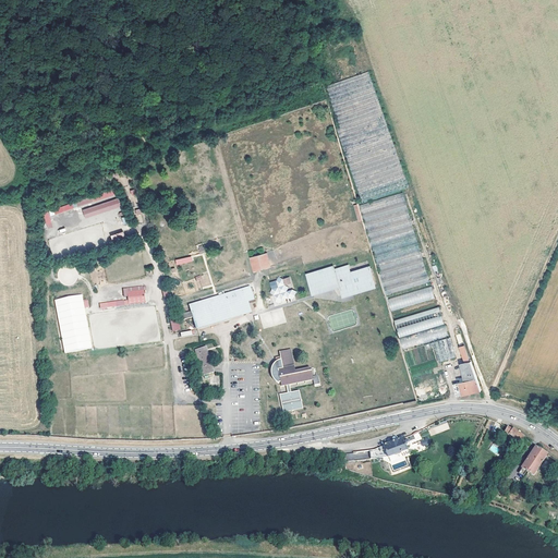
[(411,184),(371,69),(328,84),(342,125),(338,128),(365,201),(411,184)]
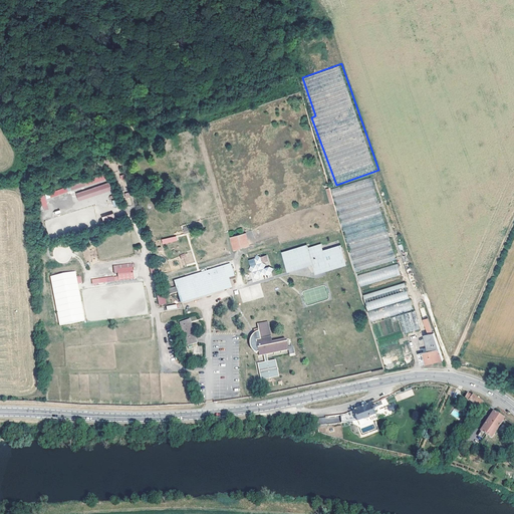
[(48,209),(45,199),(105,182),(104,176),(38,194),(43,211),(48,209)]
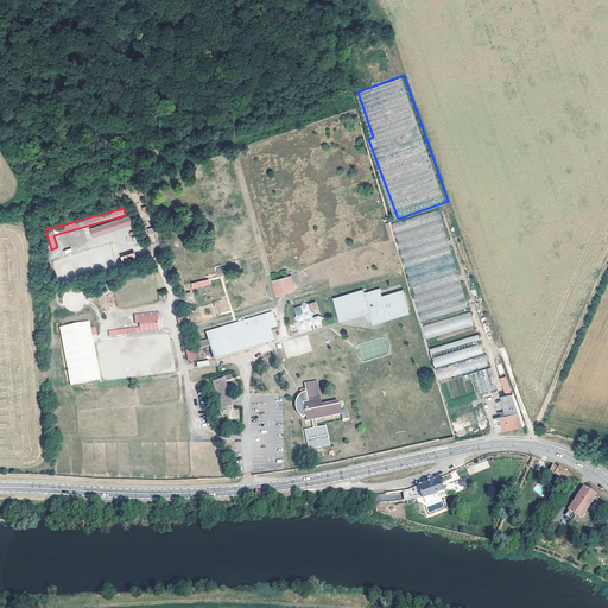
[(470,306),(441,208),(393,222),(423,321),(470,306)]
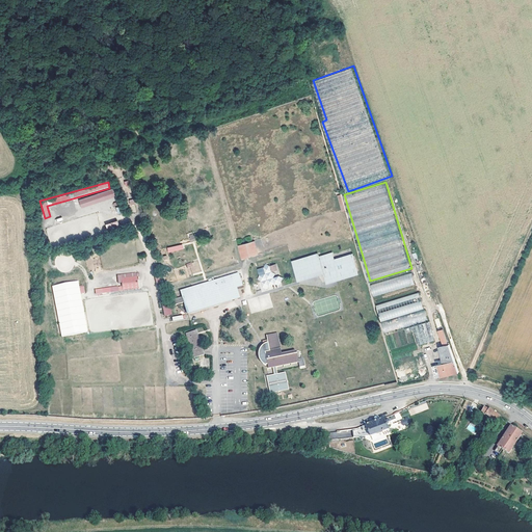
[(81,208),(115,197),(112,189),(78,200),(81,208)]
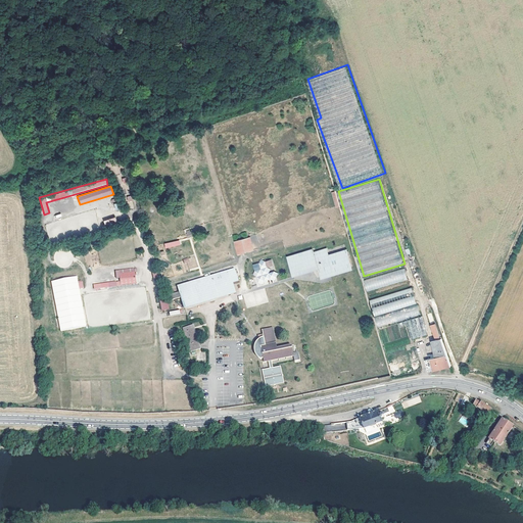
[(115,218),(103,221),(105,227),(117,224),(115,218)]
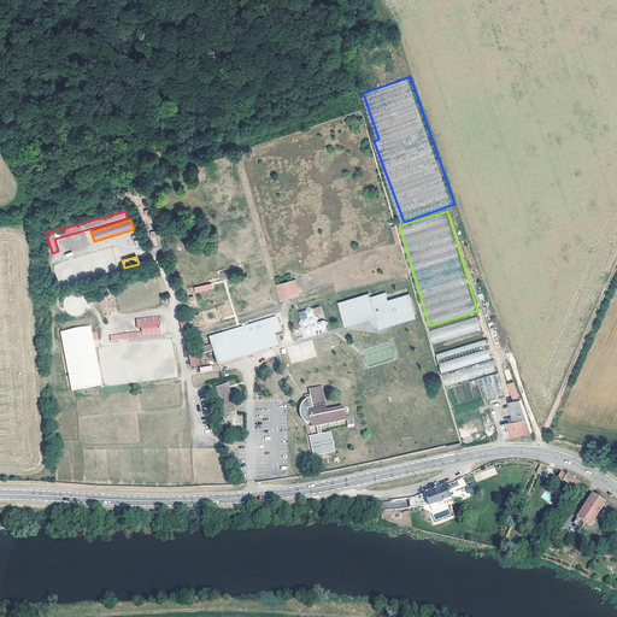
[(280,298),(294,293),(291,278),(275,283),(280,298)]
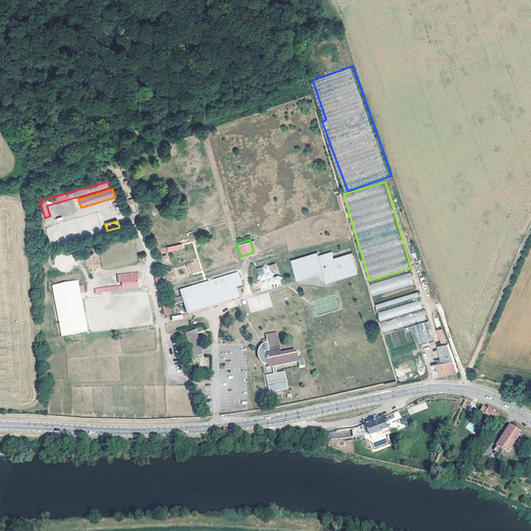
[(168,253),(184,248),(182,244),(166,248),(168,253)]
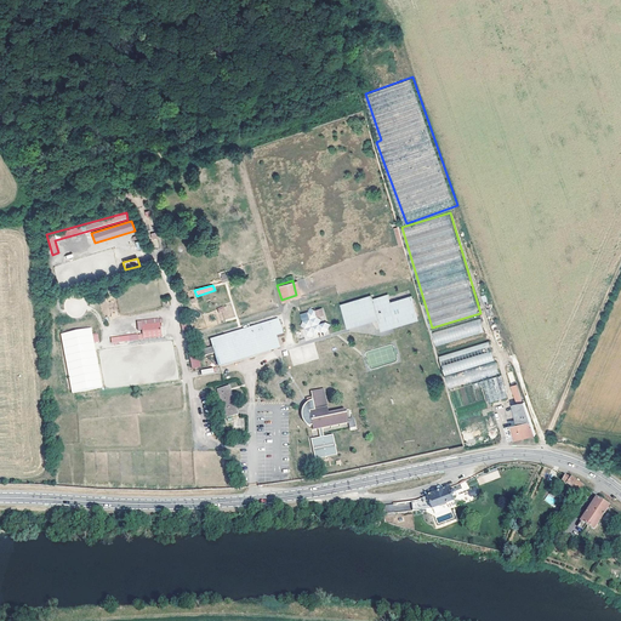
[(379,319),(416,308),(412,296),(391,302),(388,295),(372,300),(371,296),(341,305),(345,317),(375,308),(379,319)]
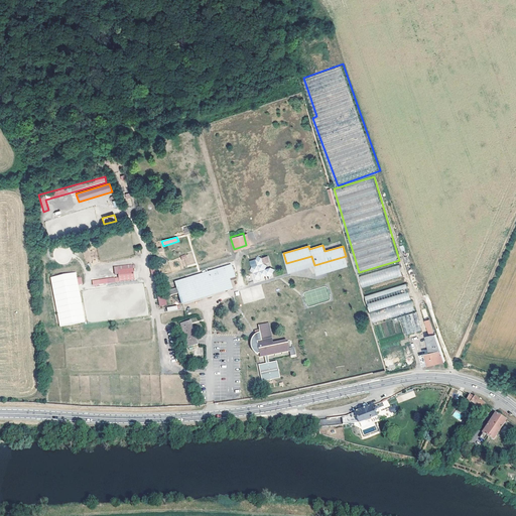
[(311,256),(286,263),(289,273),(314,265),(311,256)]
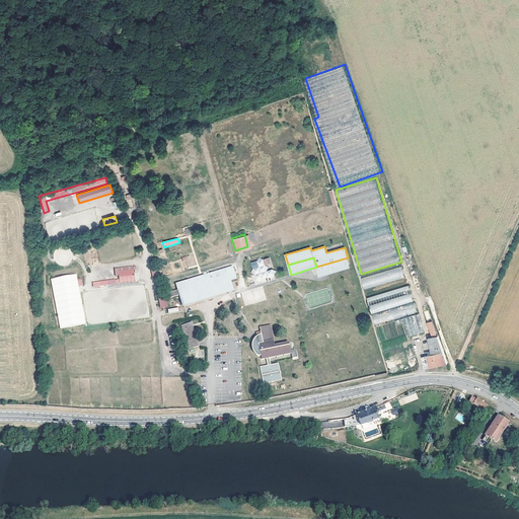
[(348,257),(316,267),(318,277),(351,268),(348,257)]
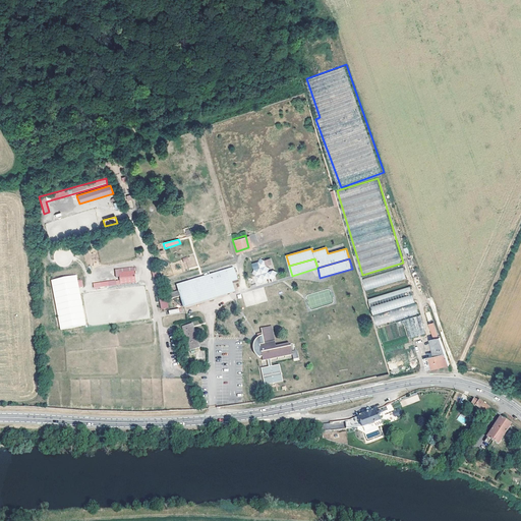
[(258,268),(253,269),(256,280),(274,276),(273,270),(267,271),(264,259),(257,262),(258,268)]
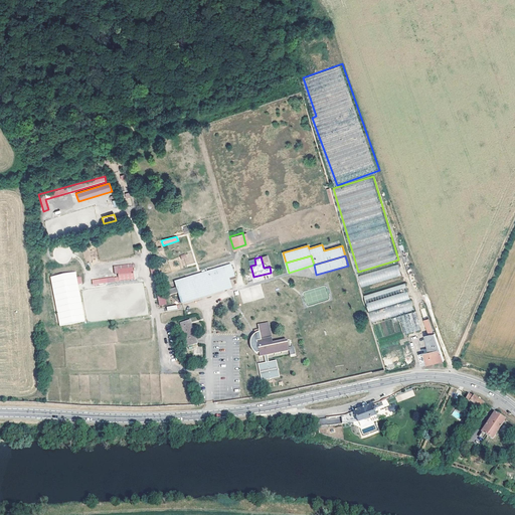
[(398,265),(358,276),(361,287),(401,276),(398,265)]
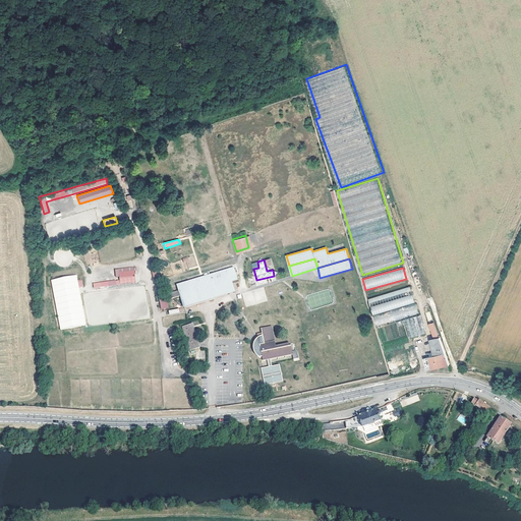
[(182,295),(231,280),(236,279),(234,273),(236,272),(235,269),(178,285),(180,290),(170,293),(172,297),(182,295)]
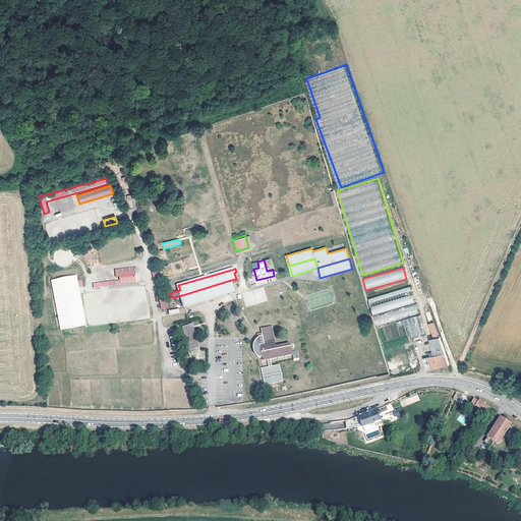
[(132,271),(118,273),(120,284),(135,282),(133,271),(132,271)]
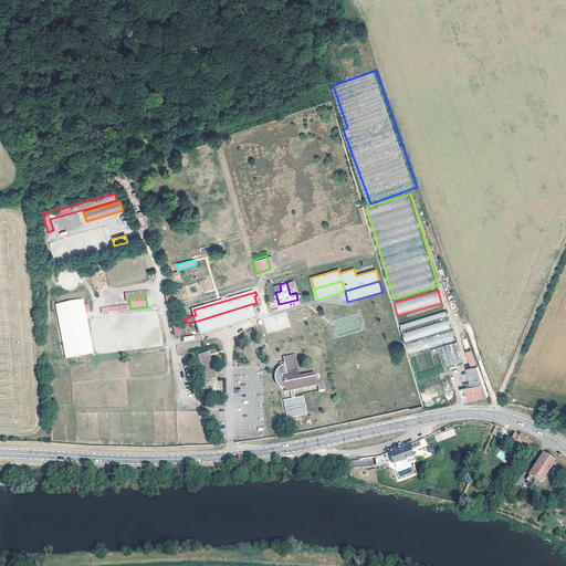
[(83,297),(55,303),(65,358),(93,353),(83,297)]
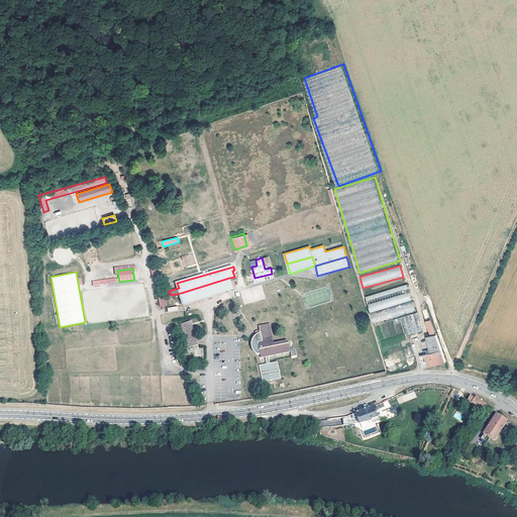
[(229,278),(181,293),(184,304),(233,290),(229,278)]
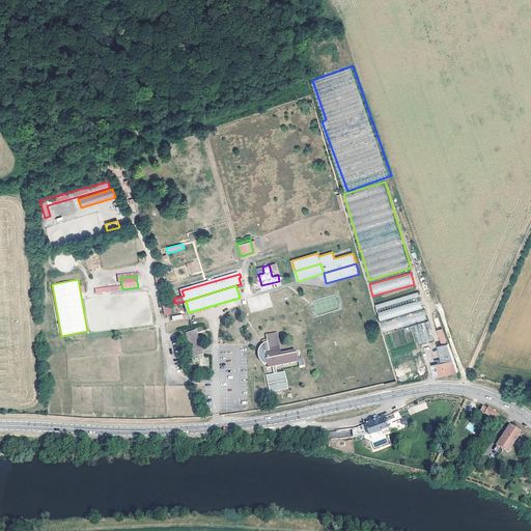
[(424,308),(419,291),(378,305),(383,322),(424,308)]
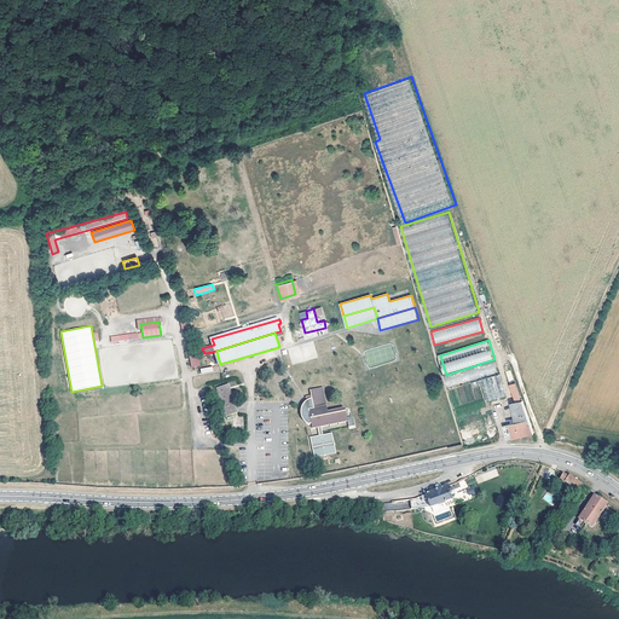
[(497,434),(489,406),(498,403),(497,399),(505,395),(499,374),(449,389),(464,444),(466,445),(498,435),(497,434)]
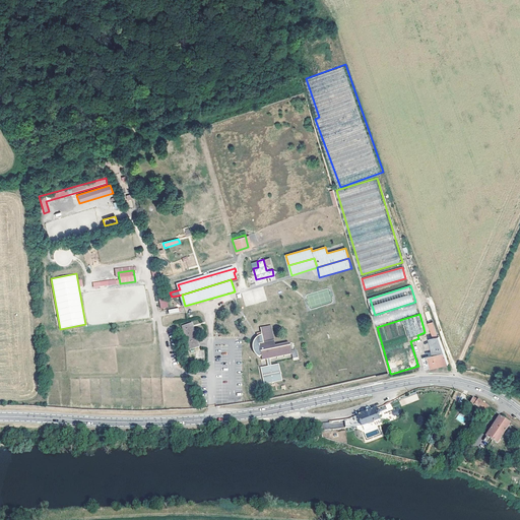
[(433,338),(439,336),(433,321),(428,323),(433,338)]
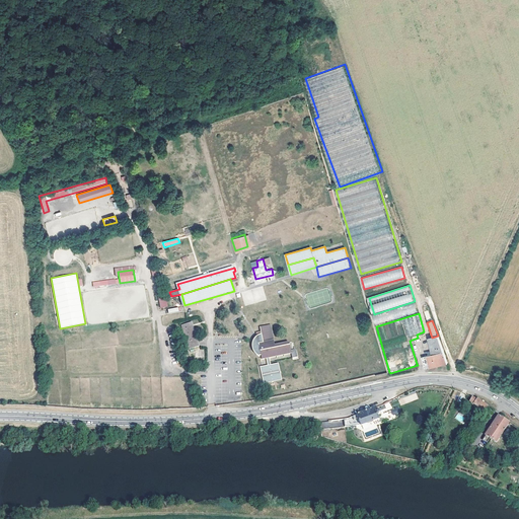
[(196,345),(198,344),(193,326),(190,327),(189,324),(182,326),(189,349),(196,348),(196,345)]
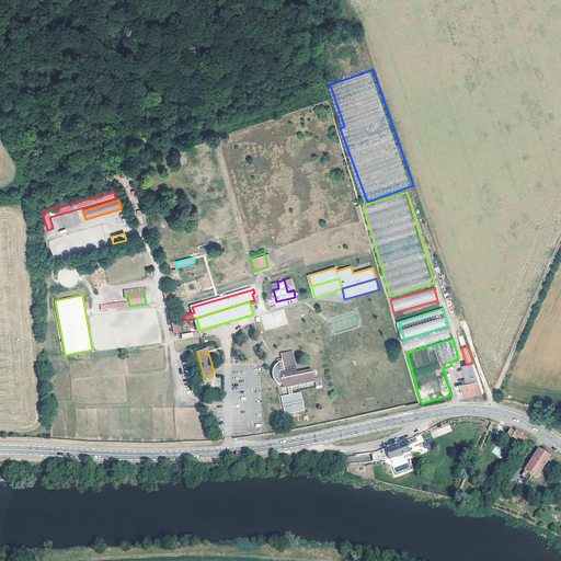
[(282,361),(277,362),(278,366),(274,368),(273,370),(272,373),(272,379),(275,384),(276,386),(278,387),(281,388),(281,386),(282,385),(283,389),(315,382),(311,371),(297,375),(292,352),(281,355),(282,361)]
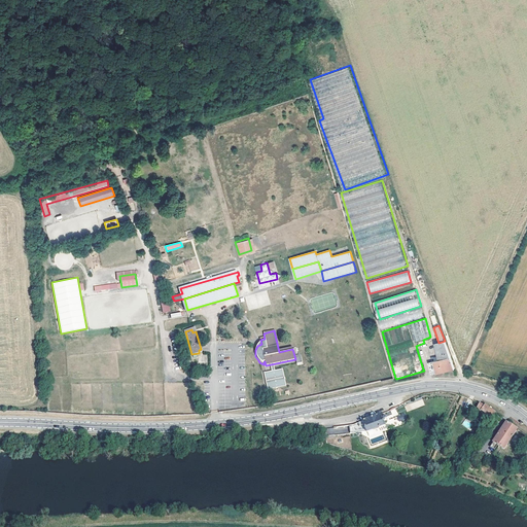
[(432,357),(432,359),(433,361),(429,362),(428,362),(430,369),(431,374),(454,369),(446,342),(435,345),(438,356),(432,357)]
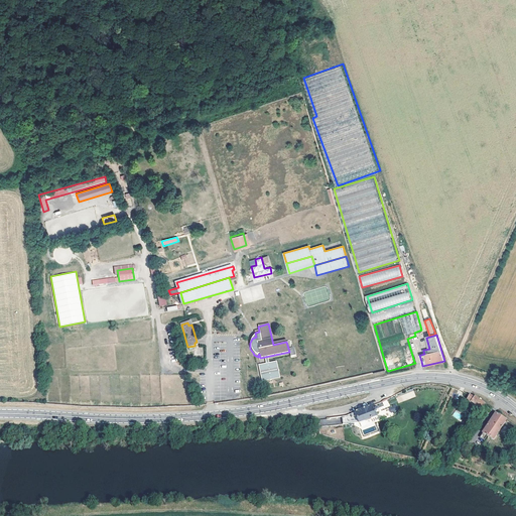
[(473,348),(494,355),(497,347),(476,339),(473,348)]
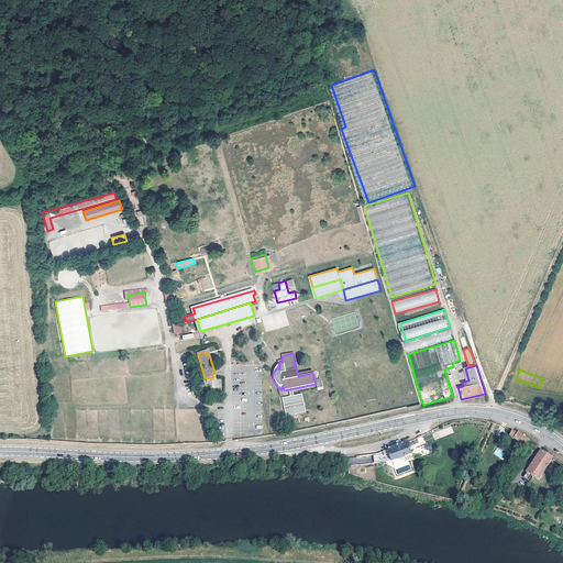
[(286,416),(306,411),(301,393),(282,397),(286,416)]
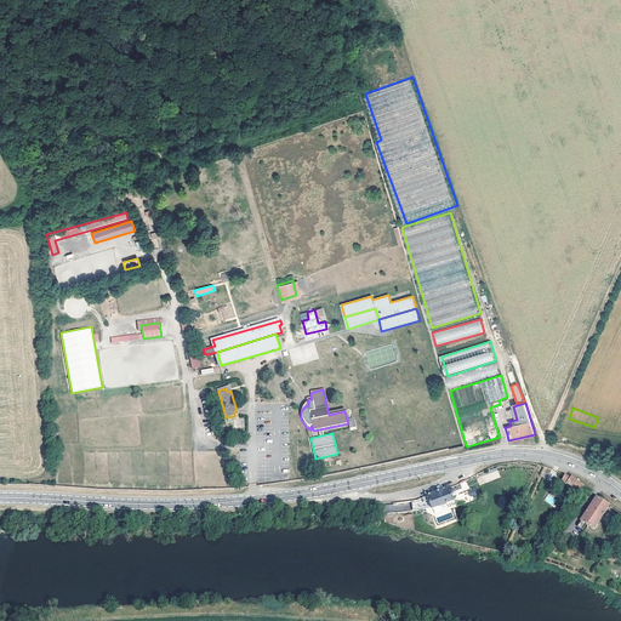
[(477,478),(479,485),(501,478),(499,471),(477,478)]
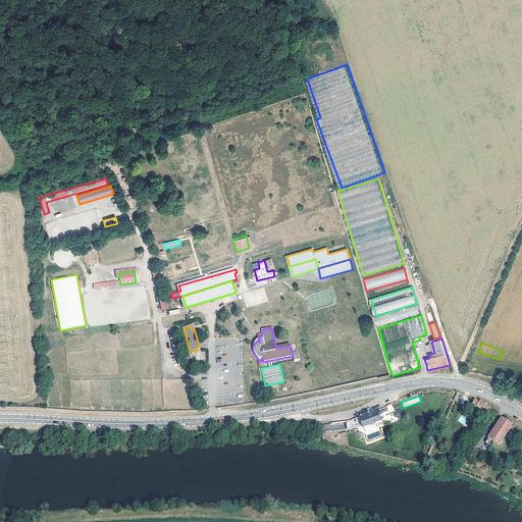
[(480,403),(475,401),(473,404),(486,414),(490,409),(488,408),(484,405),(480,402),(480,403)]
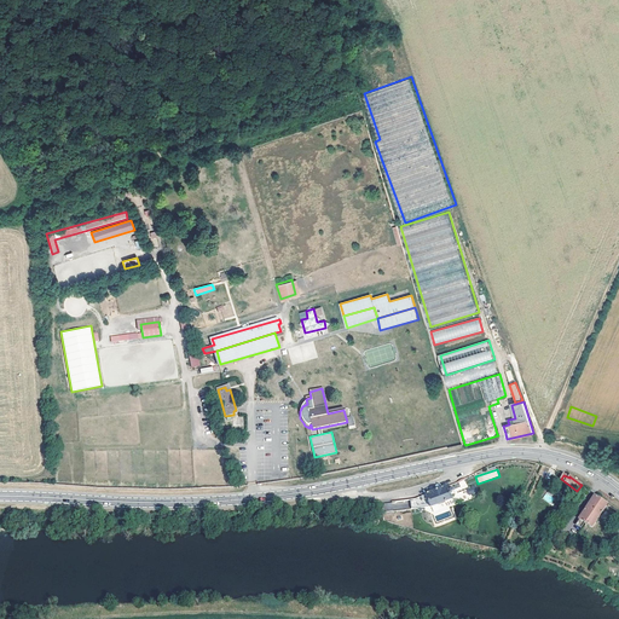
[(447,486),(421,497),(422,501),(427,499),(431,508),(438,505),(440,505),(441,505),(444,504),(444,503),(445,502),(452,499),(451,495),(455,493),(453,489),(450,490),(447,486)]
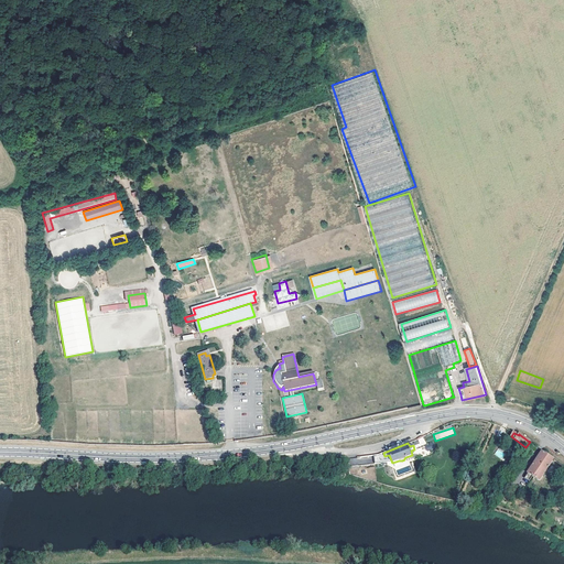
[(542,452),(527,474),(539,480),(553,459),(542,452)]
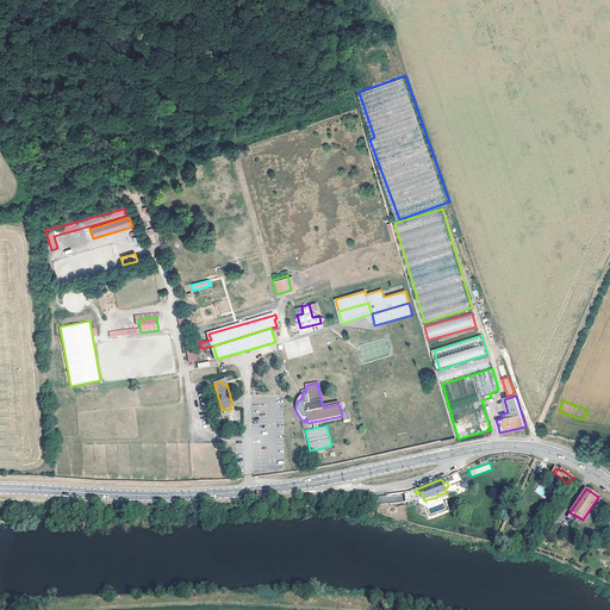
[(405,502),(416,500),(412,491),(409,492),(405,492),(405,502)]
